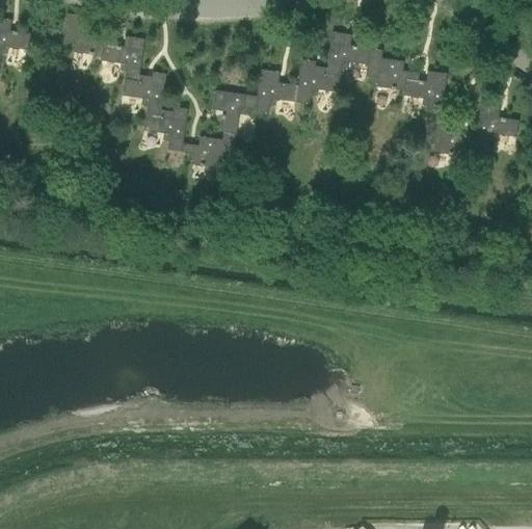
[(75,43),(73,51),(101,55),(103,43),(115,45),(116,37),(100,34),(102,26),(79,22),(80,15),(68,12),(63,41),(75,43)]
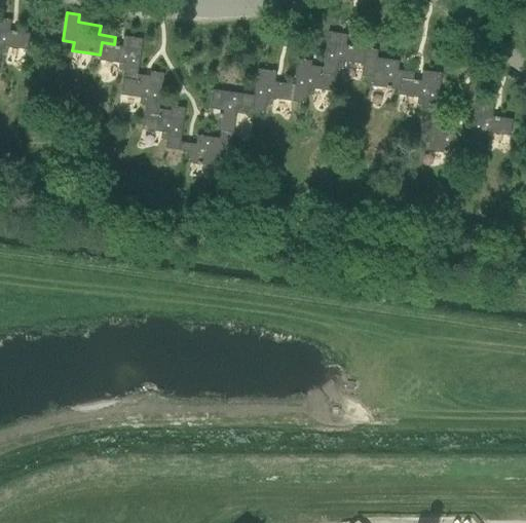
[(0,16),(0,57),(1,52),(7,53),(8,46),(28,49),(30,33),(9,30),(11,20),(0,16)]
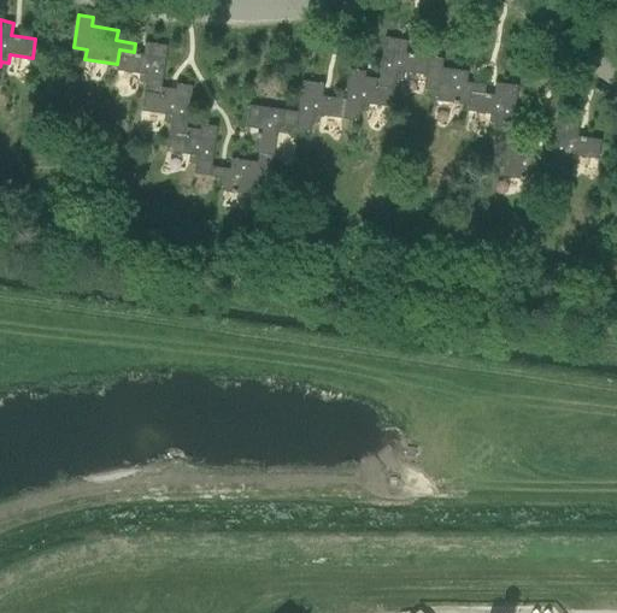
[(385,36),(378,76),(377,86),(394,88),(395,78),(403,80),(404,71),(425,74),(428,54),(405,52),(407,39),(385,36)]
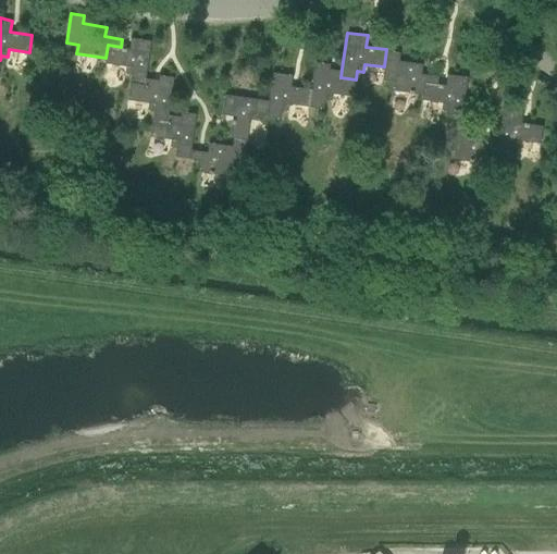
[(132,74),(131,82),(144,84),(145,76),(146,76),(151,39),(131,37),(130,48),(121,47),(108,45),(106,58),(106,62),(125,65),(124,73),(132,74)]
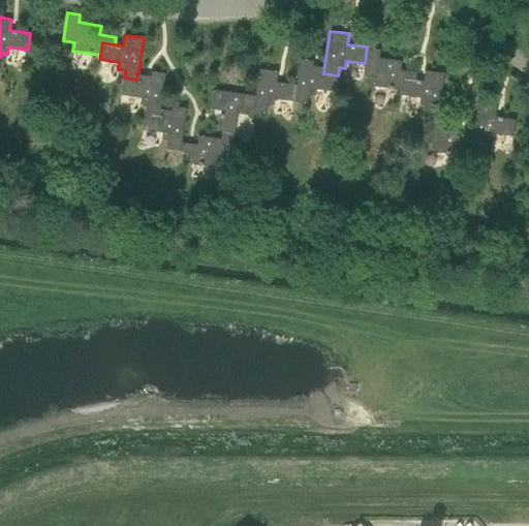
[(373,85),(401,89),(402,78),(415,80),(416,71),(400,69),(401,60),(379,57),(380,49),(367,47),(365,63),(363,75),(374,76),(373,85)]
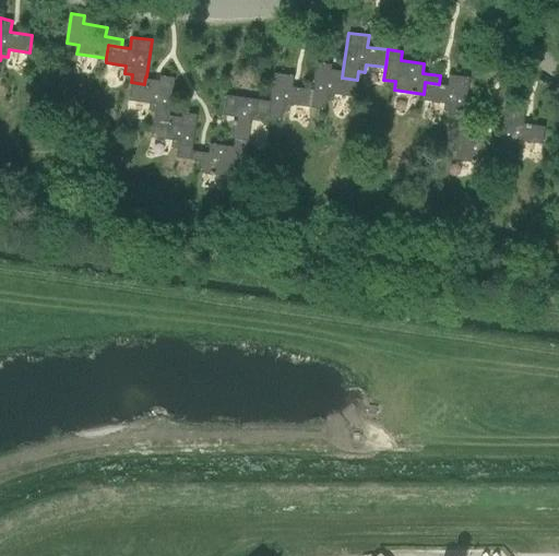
[(354,96),(357,80),(342,78),(343,69),(331,68),(331,63),(317,61),(312,89),(310,106),(324,108),(325,101),(333,101),(334,93),(354,96)]
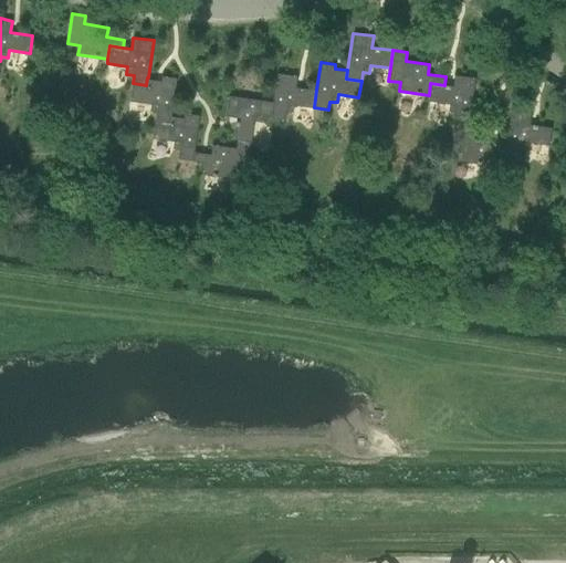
[(314,107),(316,90),(295,86),(297,75),(276,72),(272,102),(270,116),(270,118),(285,121),(286,112),(293,113),(294,105),(314,107)]
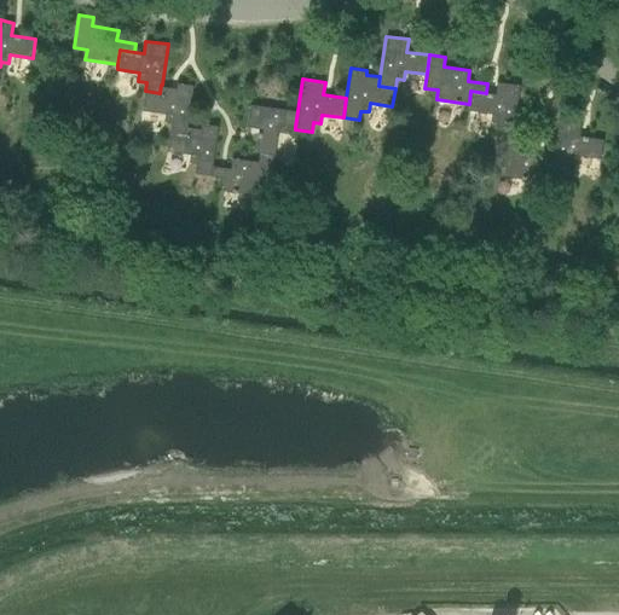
[(470,91),(469,104),(468,110),(491,114),(490,122),(497,123),(496,132),(512,134),(519,85),(497,81),(495,94),(486,93),(470,91)]
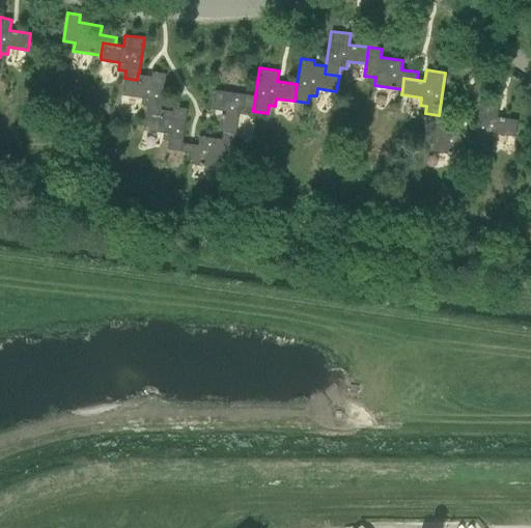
[(160,115),(161,108),(166,73),(151,71),(150,75),(139,73),(138,73),(137,80),(124,78),(121,94),(141,98),(140,105),(146,106),(145,113),(160,115)]
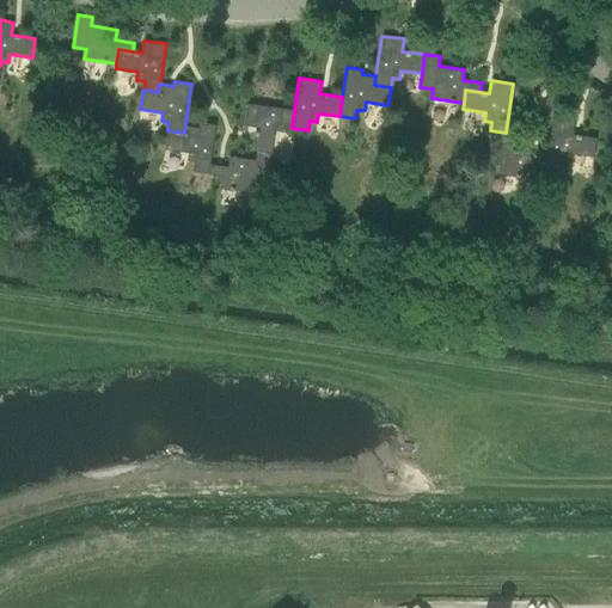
[(285,124),(292,126),(294,110),(246,103),(243,124),(256,127),(252,151),(256,151),(271,153),(275,130),(283,131),(285,124)]
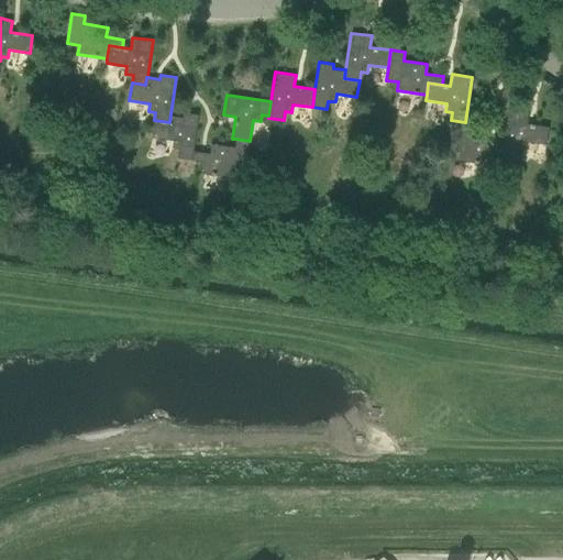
[(508,109),(503,145),(501,154),(516,156),(517,147),(525,149),(526,141),(545,144),(549,127),(527,123),(528,112),(508,109)]
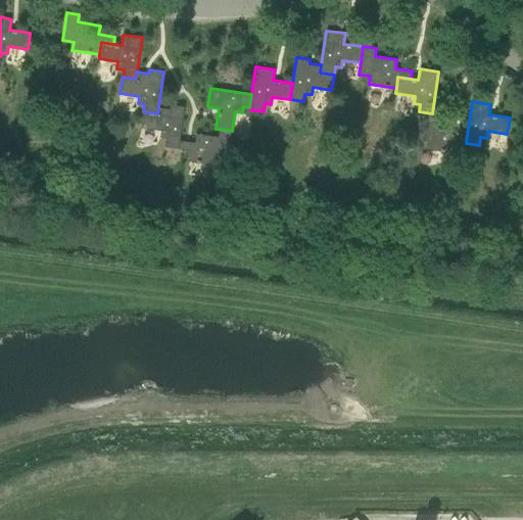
[(170,107),(158,106),(157,113),(143,111),(141,127),(160,130),(158,137),(165,138),(164,146),(178,148),(180,140),(184,106),(171,104),(170,107)]
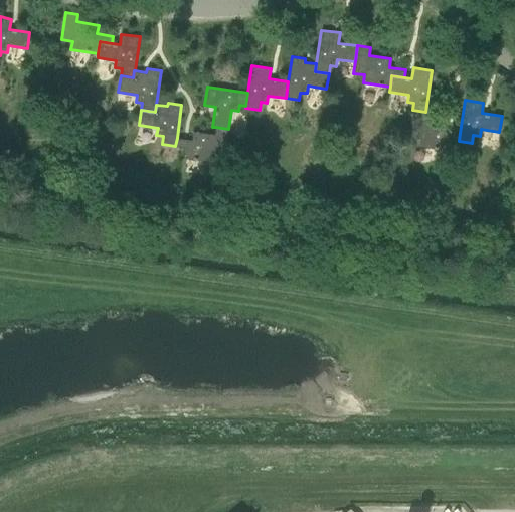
[(424,119),(425,112),(412,110),(408,137),(419,138),(418,146),(447,150),(448,140),(459,141),(460,133),(445,131),(446,122),(424,119)]
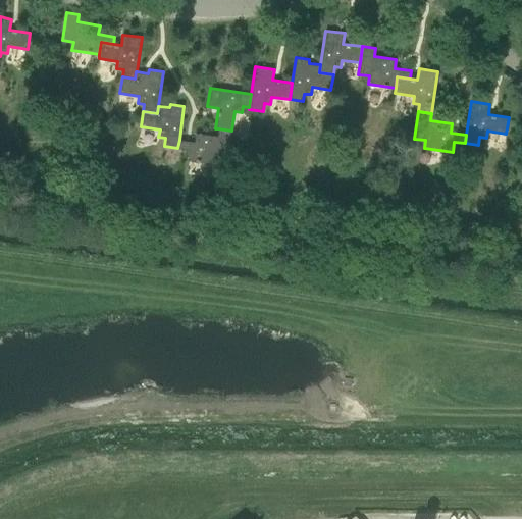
[(227,158),(231,131),(218,128),(217,136),(196,133),(194,142),(179,140),(177,148),(189,149),(187,160),(215,164),(216,156),(227,158)]
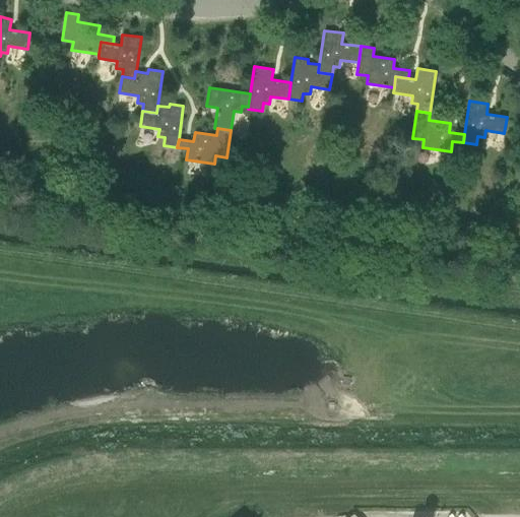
All buildings are outlined.
